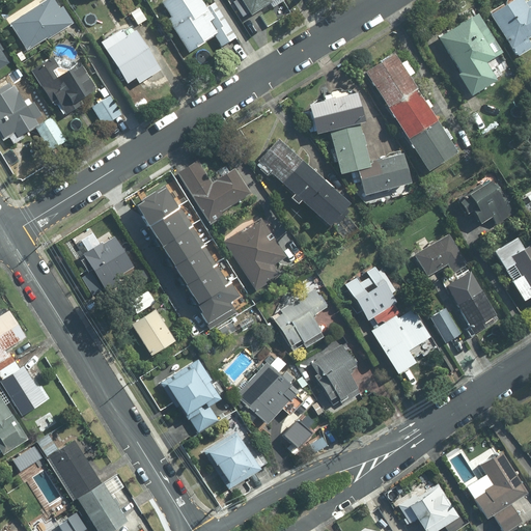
[(59,0),(46,0),(11,22),(30,53),(75,25),(59,0)]
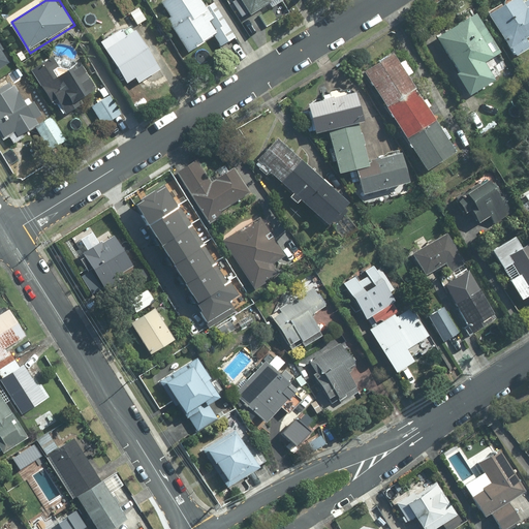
[(201,0),(163,0),(159,3),(190,52),(222,32),(201,0)]
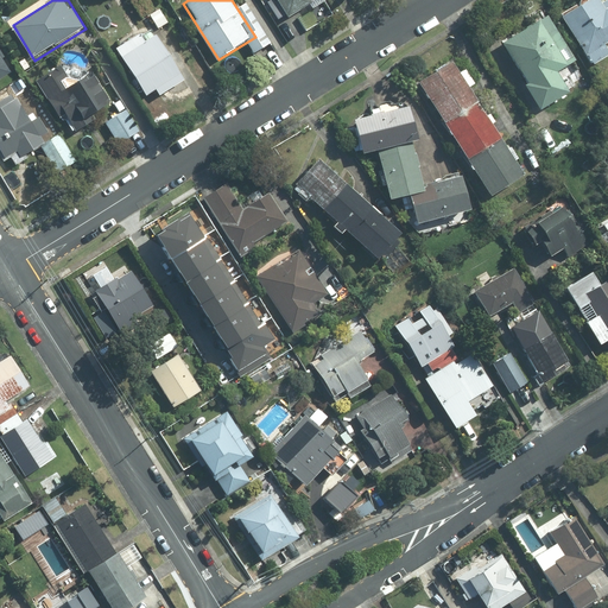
[(279,0),(291,18),(317,0),(279,0)]
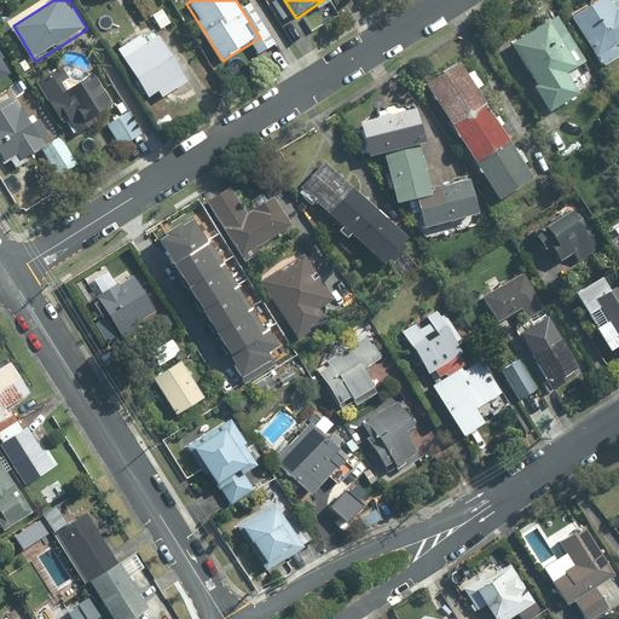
[(618,0),(582,0),(570,7),(602,64),(618,53),(618,0)]
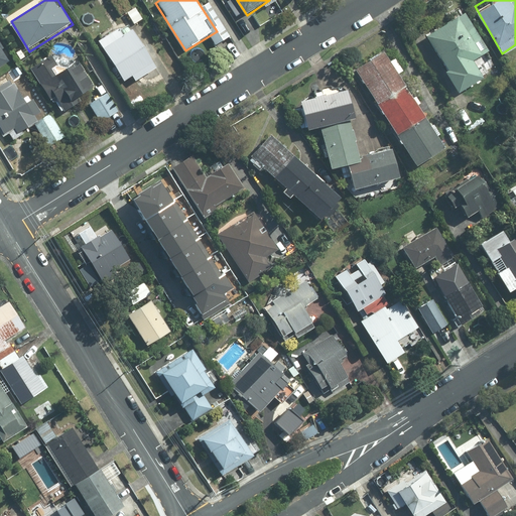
[(468,3),(423,28),(457,90),(484,76),(476,59),(494,49),(468,3)]
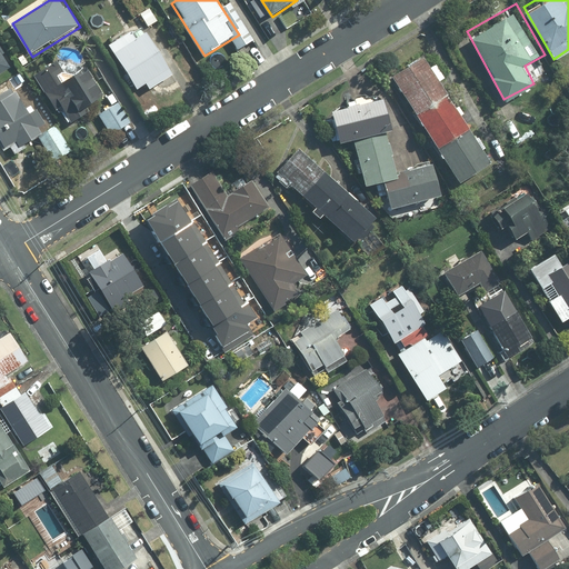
[(141,21),(107,42),(140,95),(175,72),(141,21)]
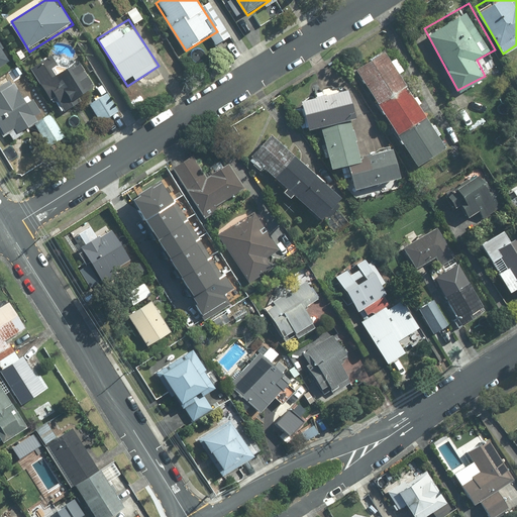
[(0,78),(17,68),(0,38),(0,78)]
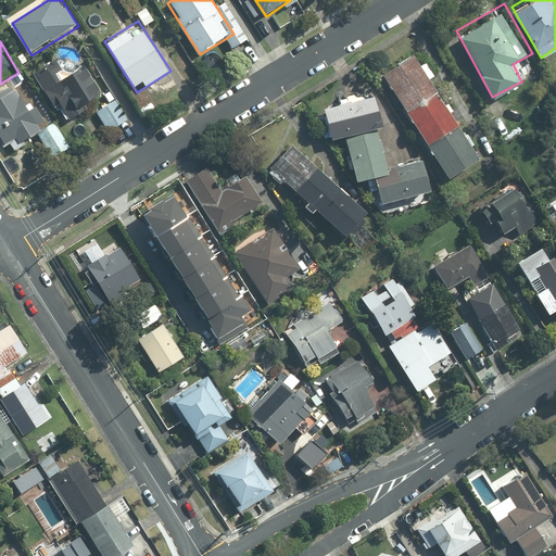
[(414,53),(382,72),(404,108),(434,88),(414,53)]
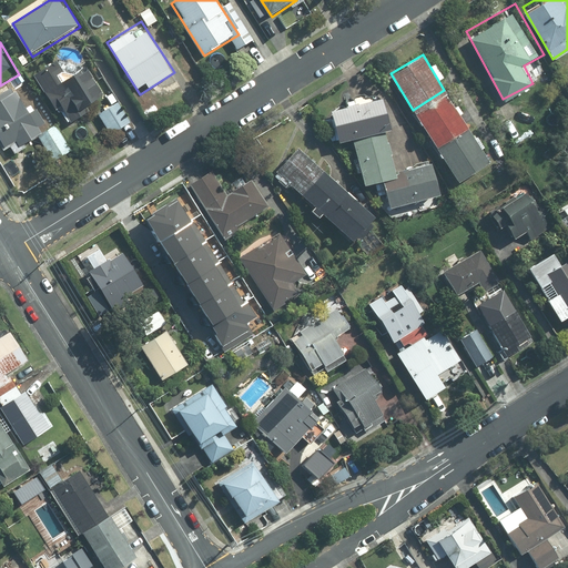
[(57,62),(37,75),(72,131),(99,114),(119,101),(93,61),(67,79),(57,62)]
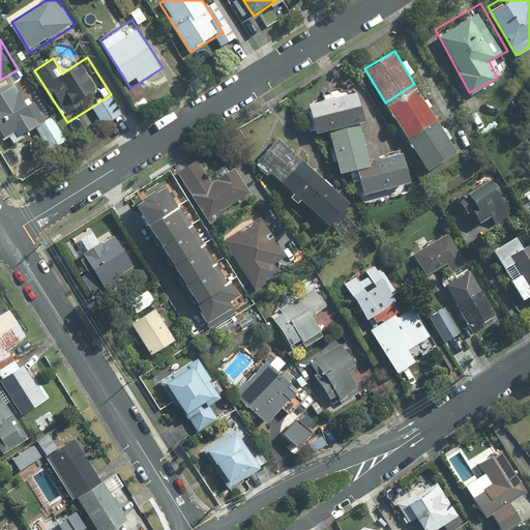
[(16,80),(0,88),(0,133),(6,143),(41,122),(16,80)]
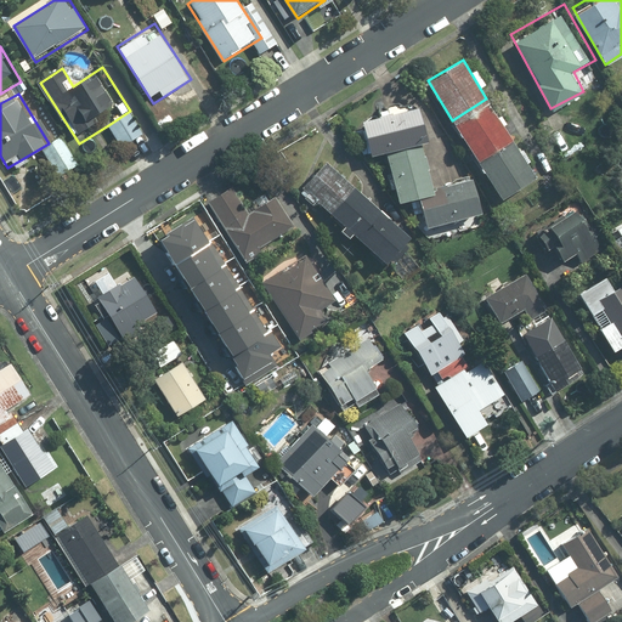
[(486,99),(452,120),(476,159),(510,137),(486,99)]
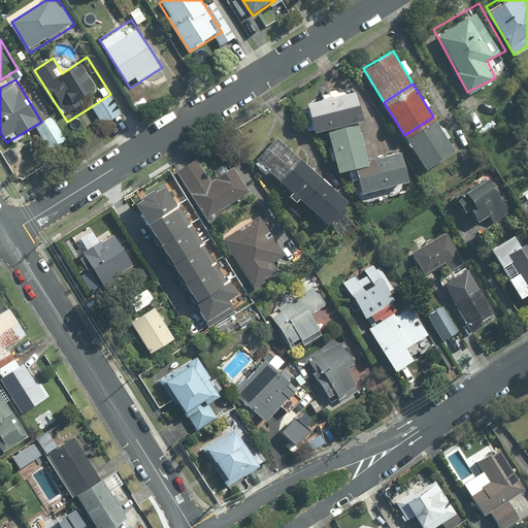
[(328,130),(361,122),(360,119),(366,117),(361,93),(303,106),(309,134),(328,130)]
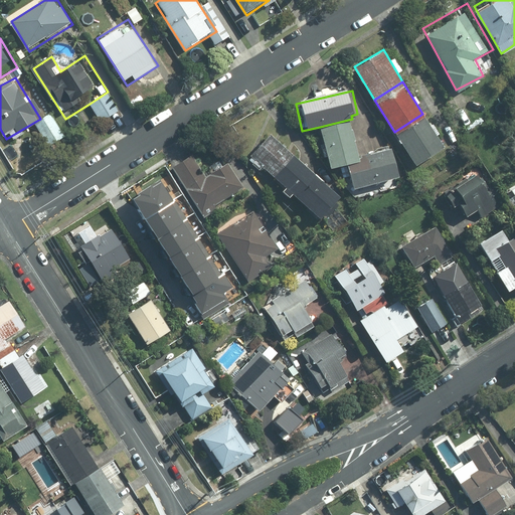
[(108,92),(90,104),(101,122),(119,111),(108,92)]
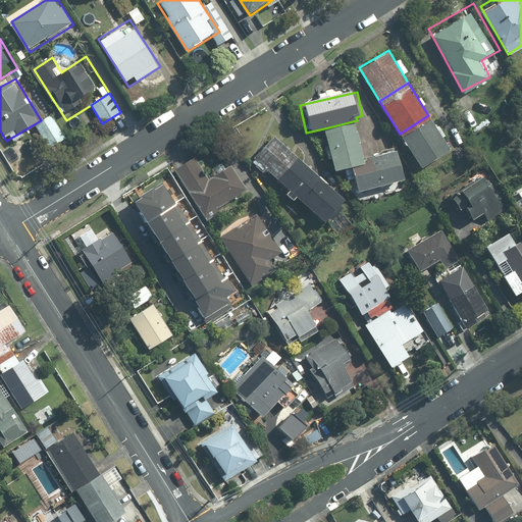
[(428,115),(400,134),(419,166),(449,149),(428,115)]
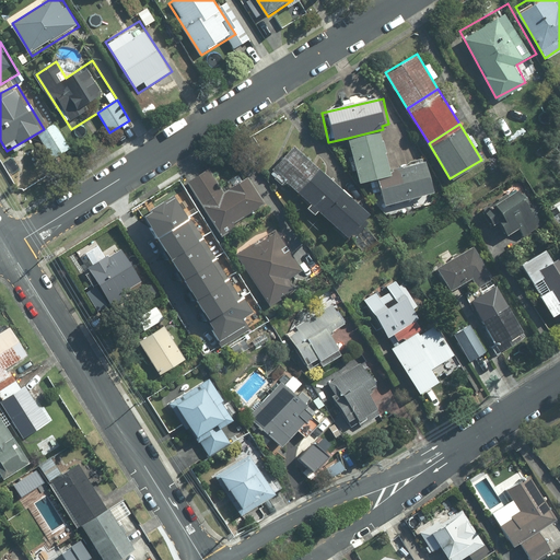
[(383,129),(348,138),(360,183),(376,178),(394,174),(392,165),(383,129)]
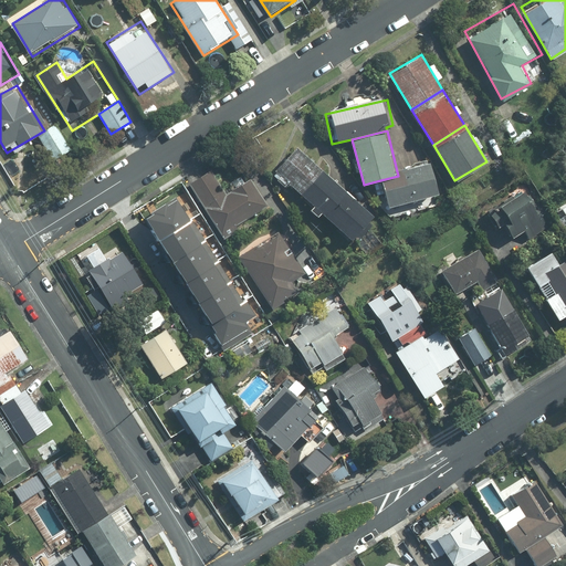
[(337,176),(296,139),(270,169),(311,206),(337,176)]
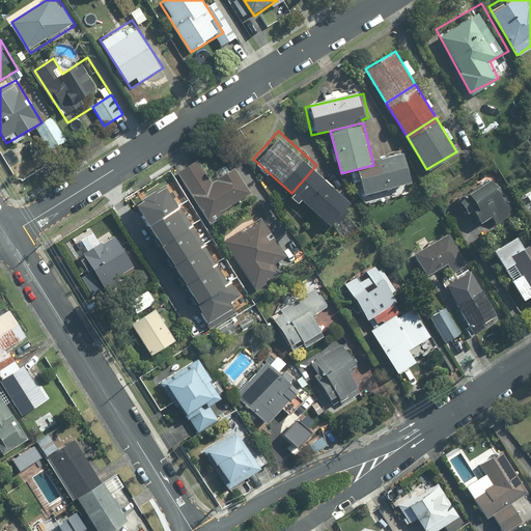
[(373,165),(357,169),(363,195),(414,183),(404,148),(371,157),(373,165)]
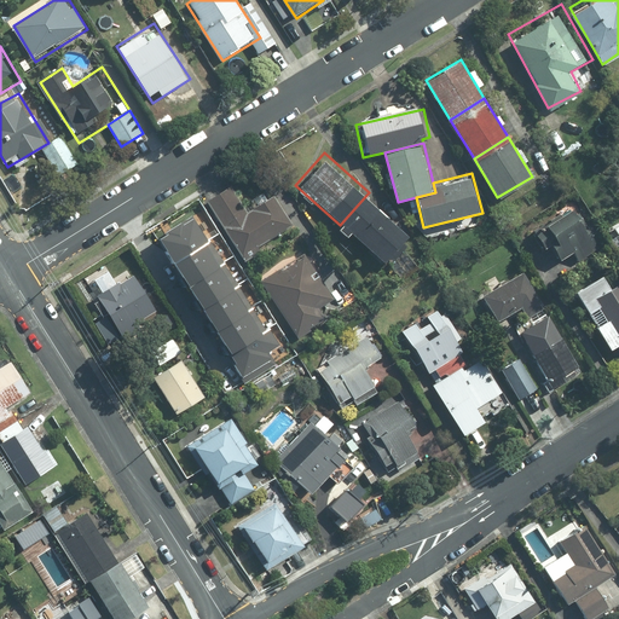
[(232,187),(210,201),(244,258),(298,227),(277,191),(246,209),(232,187)]
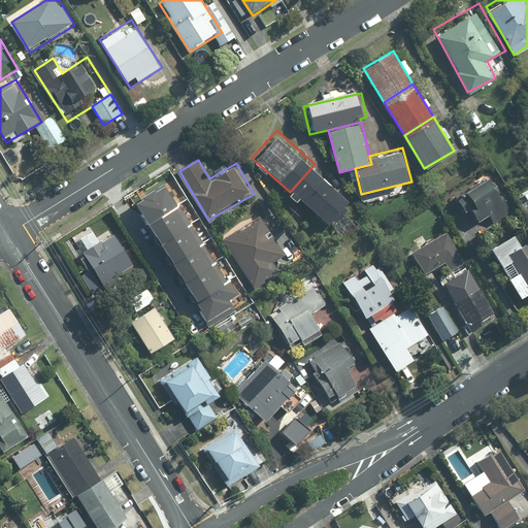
[(353,199),(315,164),(290,192),(328,227),(353,199)]
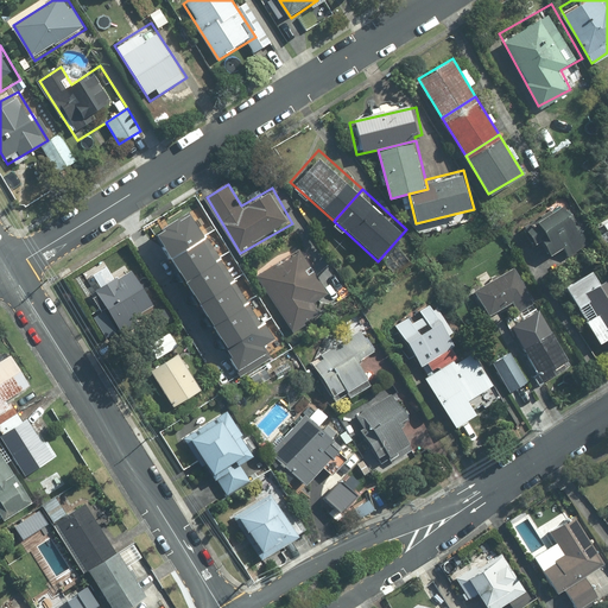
[(188,207),(150,230),(165,254),(202,230),(188,207)]
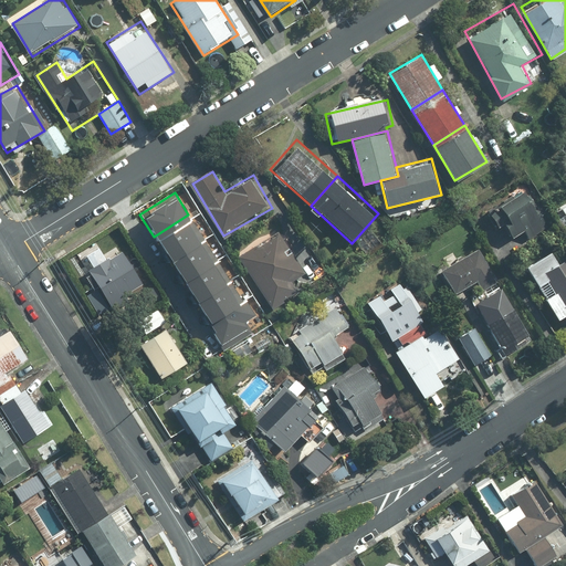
[(525,192),(492,211),(509,241),(521,233),(528,240),(546,230),(525,192)]
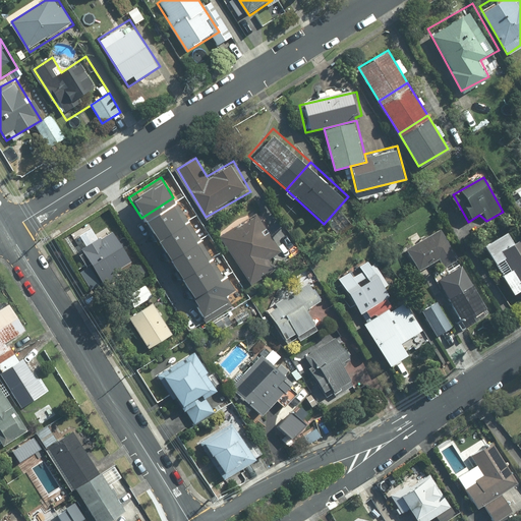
[(173,197),(141,218),(154,238),(186,218),(173,197)]
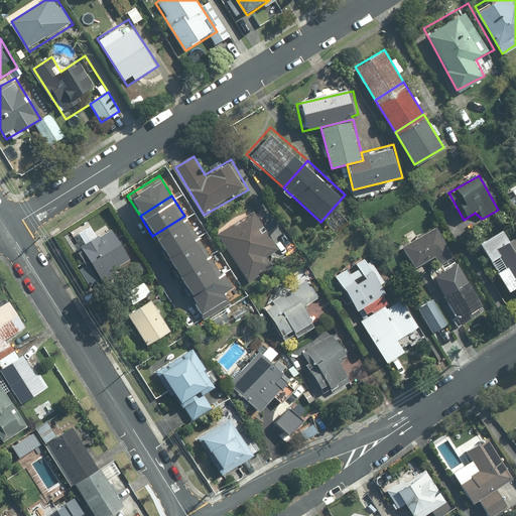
[(286,256),(259,212),(226,232),(253,276),(286,256)]
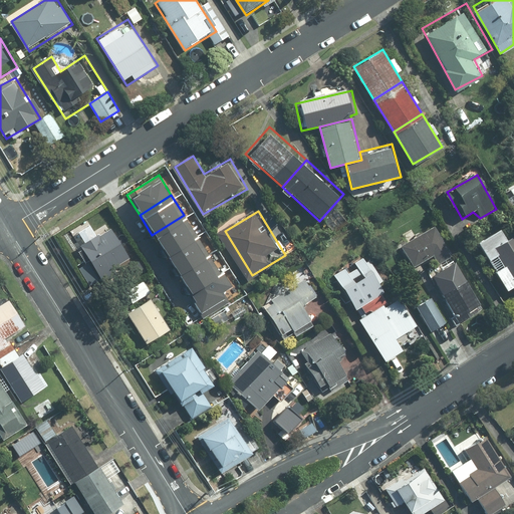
[(184,215),(152,235),(164,254),(196,235),(184,215)]
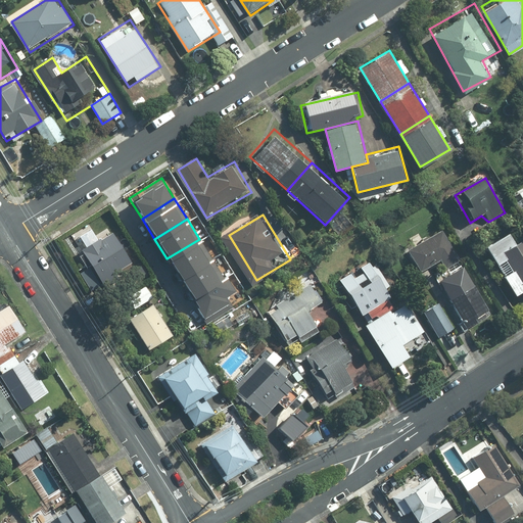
[(112,222),(78,242),(104,287),(139,267),(112,222)]
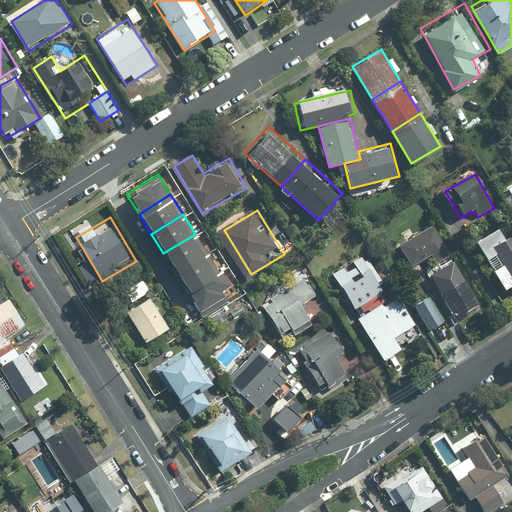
[(511,228),(507,220),(477,237),(511,295),(511,294),(511,228)]
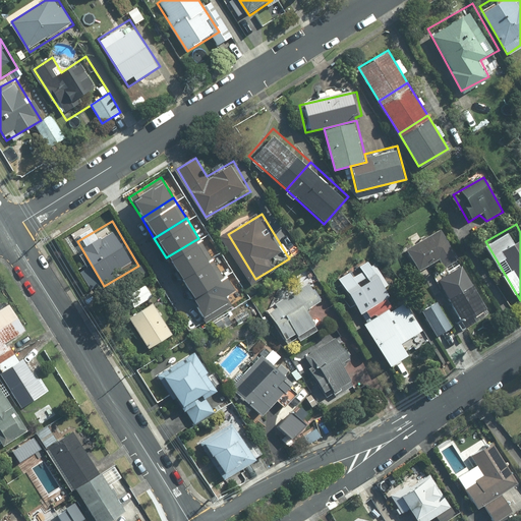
[(442,281),(466,267),(446,229),(407,250),(419,273),(432,265),(442,281)]
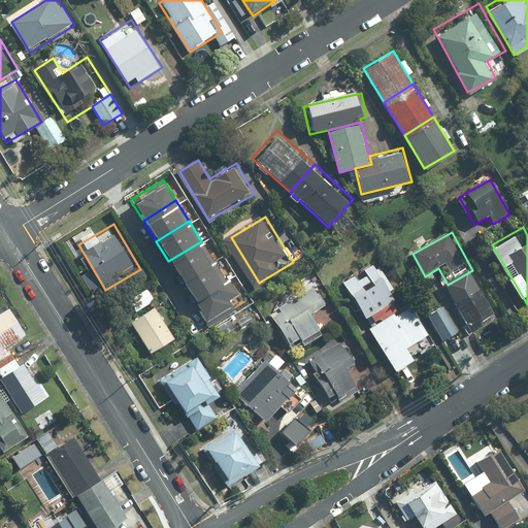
[(201,241),(168,261),(182,282),(213,262),(201,241)]
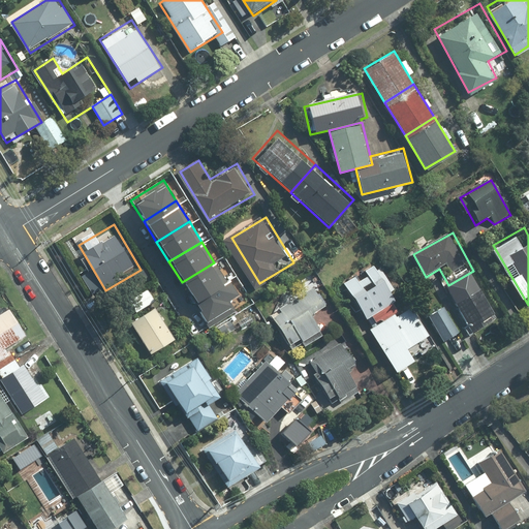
[(214,262),(182,282),(194,303),(227,282),(214,262)]
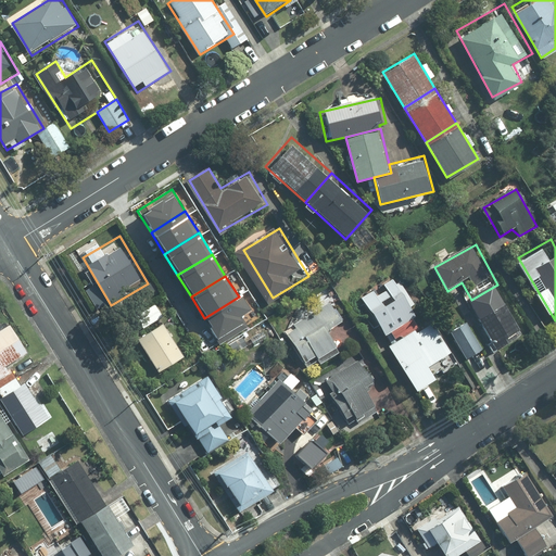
[(387,343),(420,324),(393,279),(361,299),(387,343)]
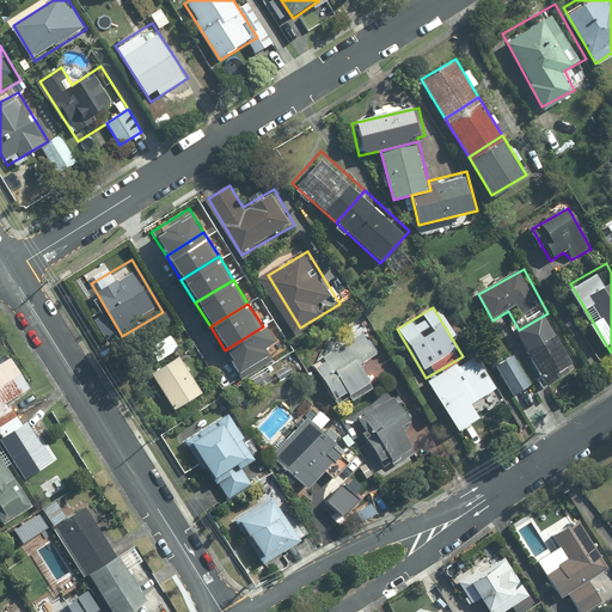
[(548,313),(519,330),(549,384),(579,368),(548,313)]
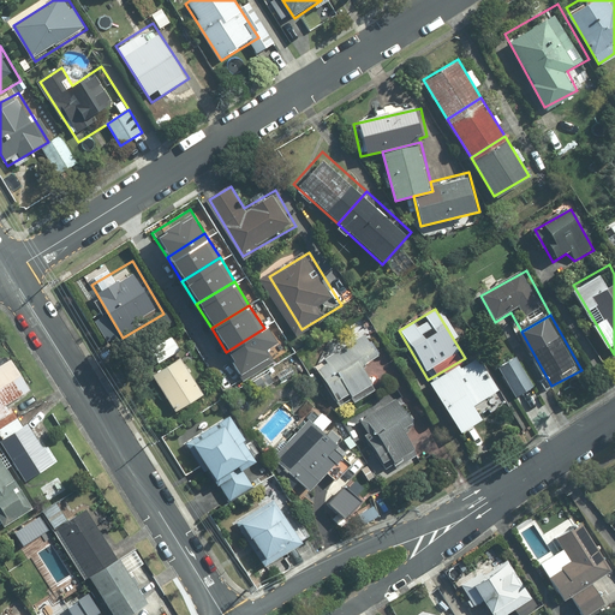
[(369,323),(309,357),(338,406),(376,383),(364,364),(384,352),(369,323)]
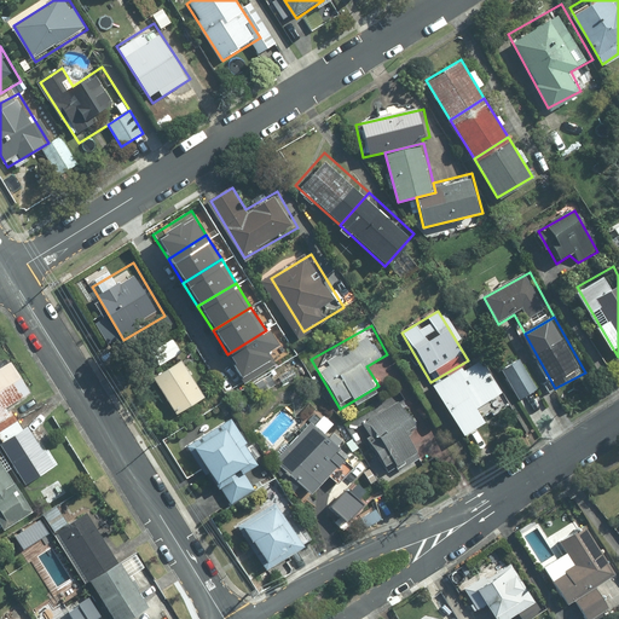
[(266,330),(227,354),(242,379),(281,354),(266,330)]
